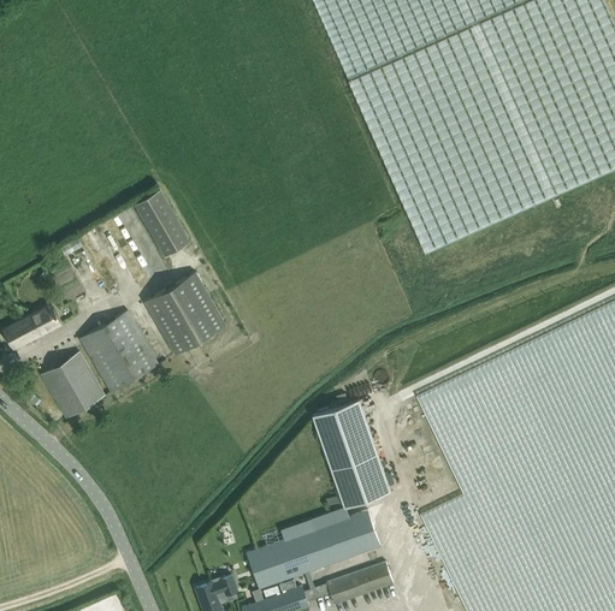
[(311,0),(348,82),(425,254),(614,170),(614,27),(603,0),(311,0)]
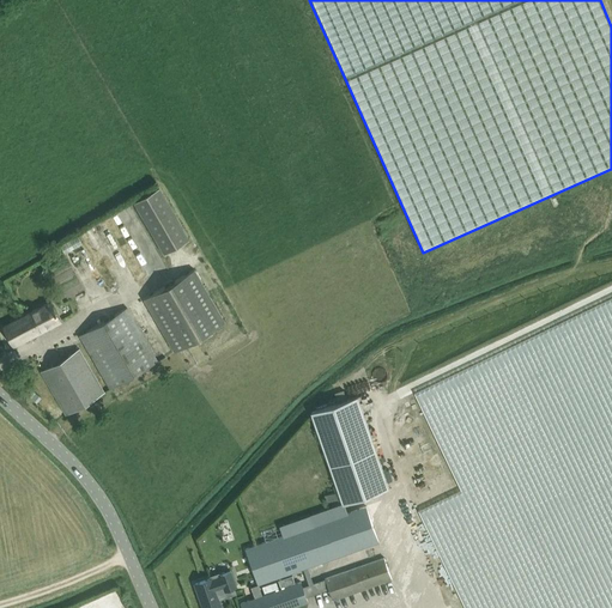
[(162,257),(187,243),(157,192),(132,206),(162,257)]
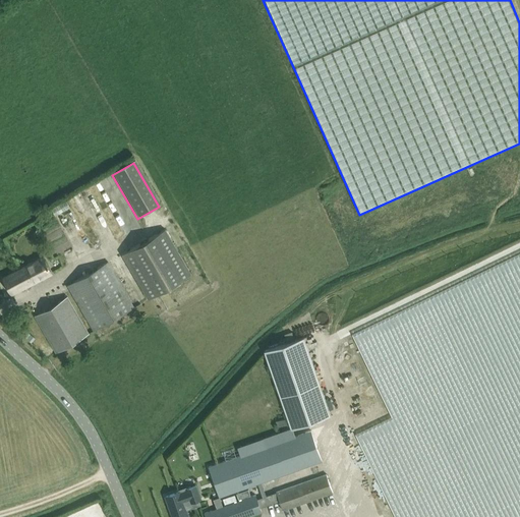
[(110,231),(90,195),(82,199),(82,200),(76,204),(89,224),(96,219),(105,234),(110,231)]
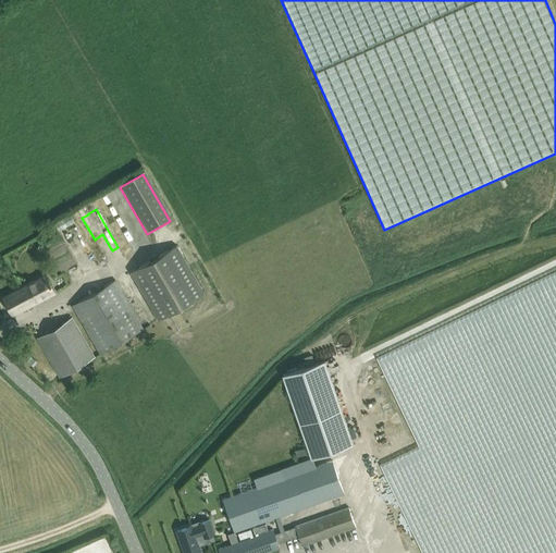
[(130,275),(157,323),(202,297),(175,249),(130,275)]
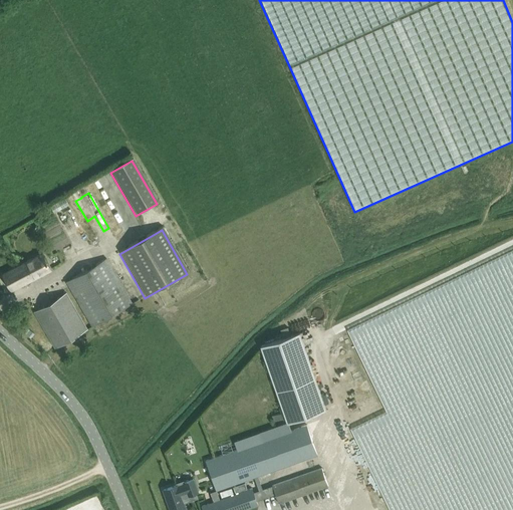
[(41,257),(1,277),(9,293),(49,273),(41,257)]
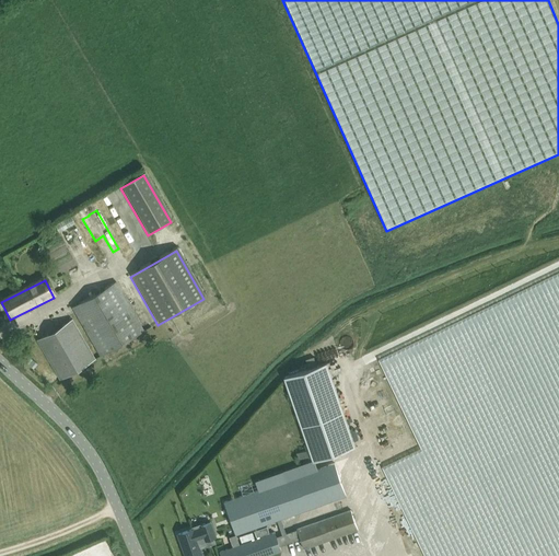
[(71,311),(100,359),(142,334),(115,286),(71,311)]
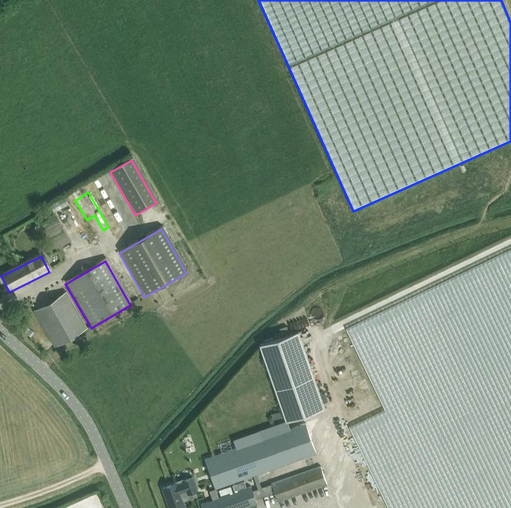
[(317,311),(371,507),(510,507),(510,503),(497,454),(484,444),(482,450),(480,444),(471,446),(459,490),(450,483),(447,495),(436,479),(431,497),(383,419),(379,435),(368,396),(378,403),(382,386),(393,404),(379,351),(391,354),(396,338),(404,336),(391,288),(410,318),(412,309),(402,274),(357,286),(317,311)]
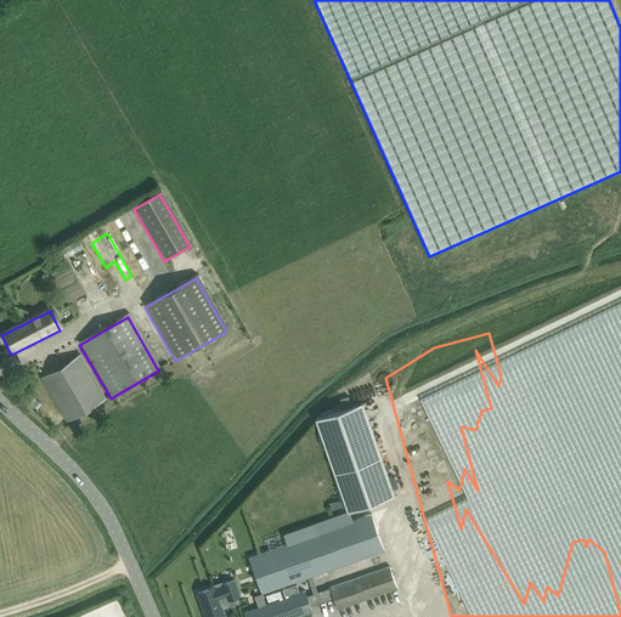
[(40,381),(65,425),(103,402),(79,358),(40,381)]
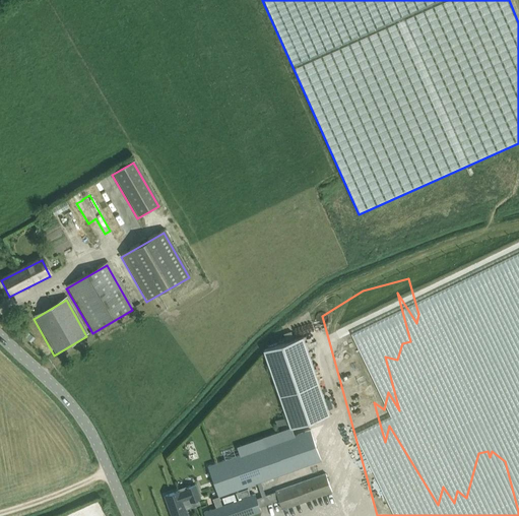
[(302,340),(298,341),(263,353),(290,431),(329,417),(302,340)]
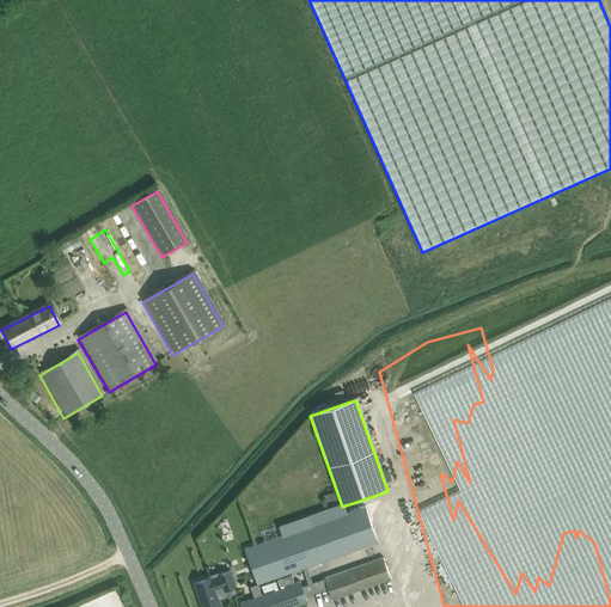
[(365,510),(243,552),(256,588),(377,545),(365,510)]
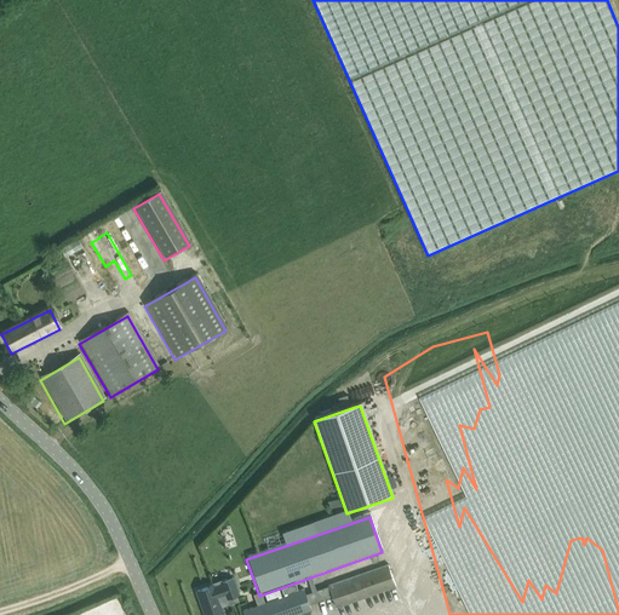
[(388,569),(327,590),(334,611),(395,590),(388,569)]
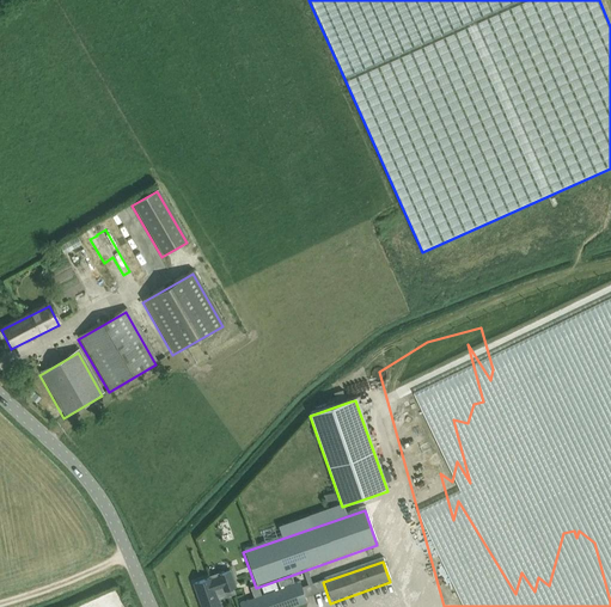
[(234,589),(228,575),(217,578),(218,580),(209,582),(193,587),(200,606),(218,606),(213,593),(221,590),(222,594),(234,589)]
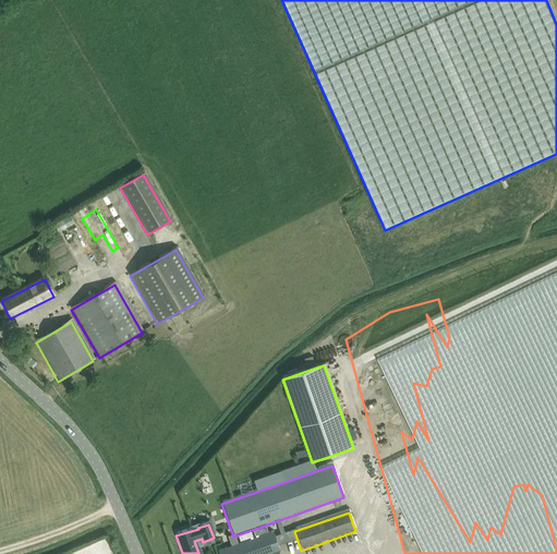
[(264,528),(252,532),(254,539),(266,534),(264,528)]
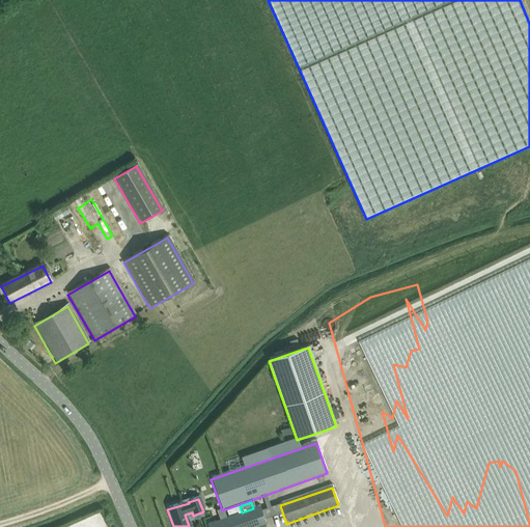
[(238,507),(225,511),(227,518),(240,514),(238,507)]
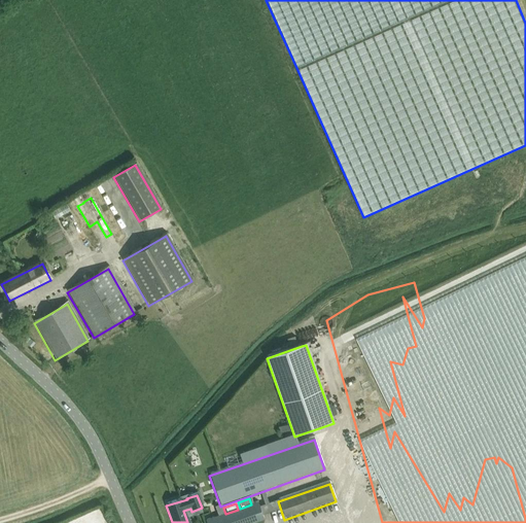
[(257,504),(209,522),(264,522),(257,504)]
